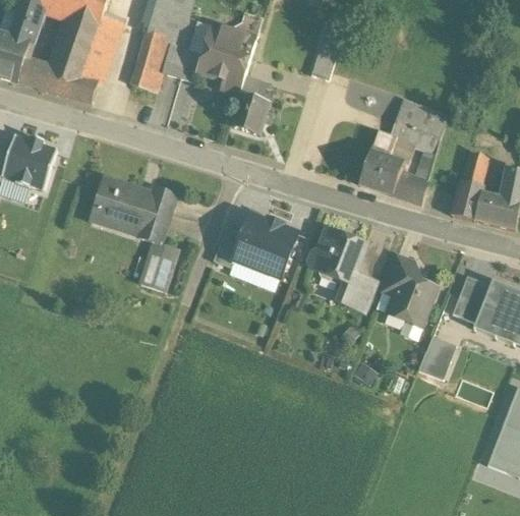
[(20,0),(19,3),(39,9),(56,14),(66,17),(97,27),(103,11),(106,0),(20,0)]
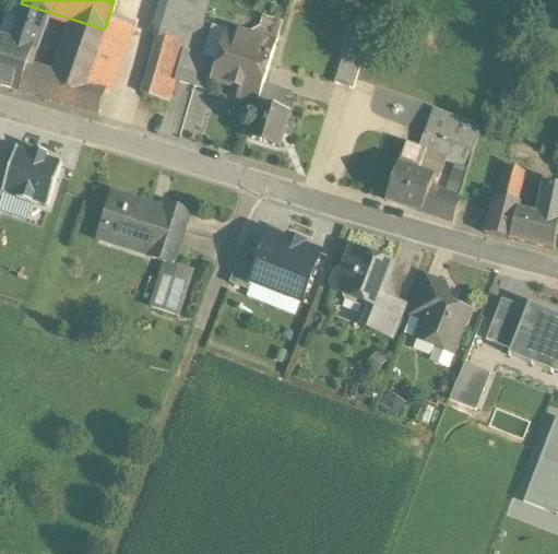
[(167,0),(141,90),(167,98),(174,78),(173,78),(181,46),(192,49),(206,0),(167,0)]
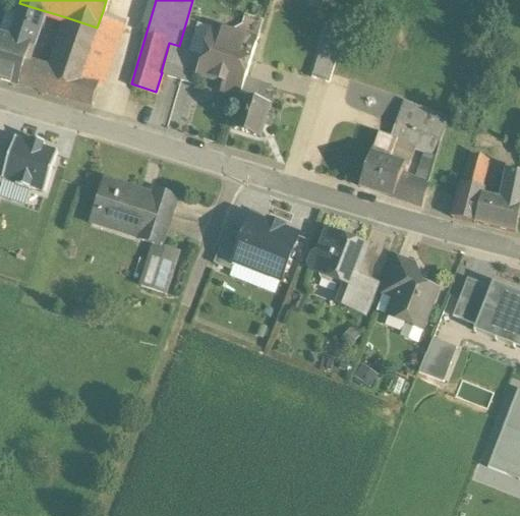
[(8,38),(0,34),(0,75),(16,81),(23,58),(39,9),(19,3),(8,38)]
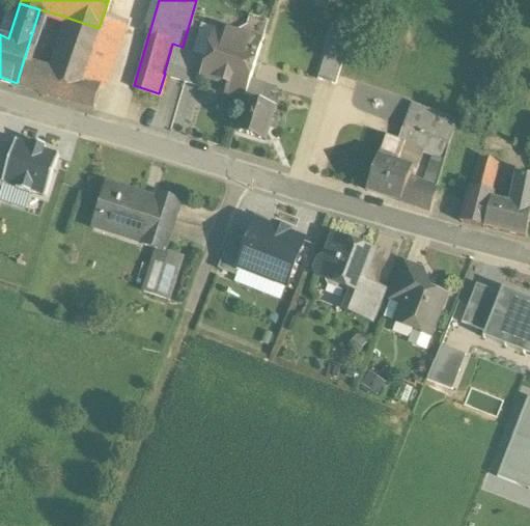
[(99,28),(83,78),(98,82),(105,85),(127,19),(105,11),(99,28)]
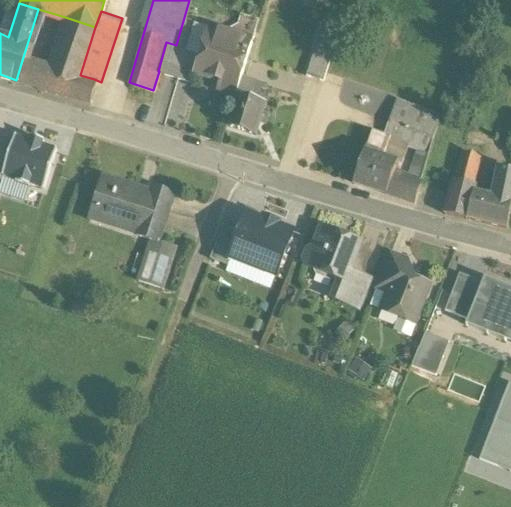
[(65,17),(50,66),(80,75),(95,27),(65,17)]
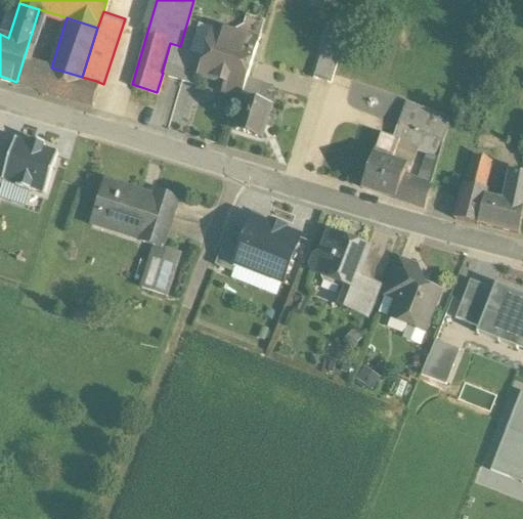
[(258,34),(214,20),(204,53),(199,72),(223,79),(221,87),(240,93),(258,34)]
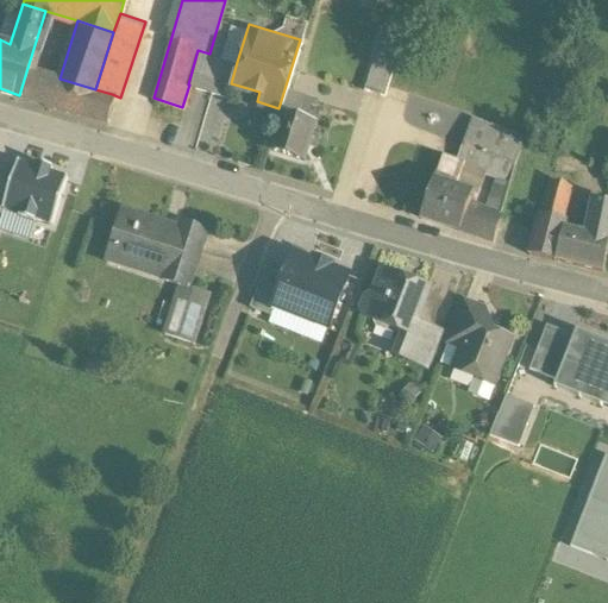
[(210,54),(198,50),(188,85),(189,85),(210,90),(220,57),(210,54)]
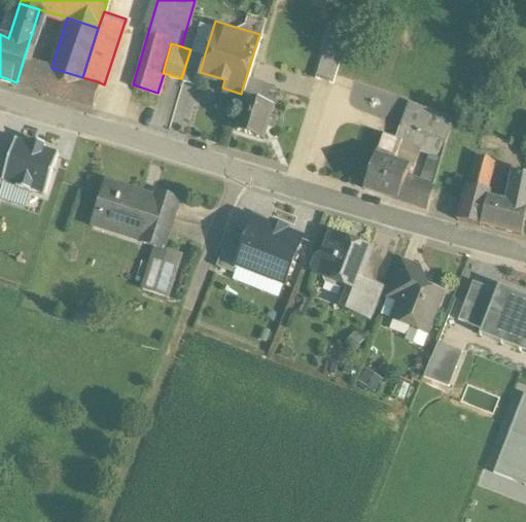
[(340,53),(322,47),(314,74),(331,80),(340,53)]
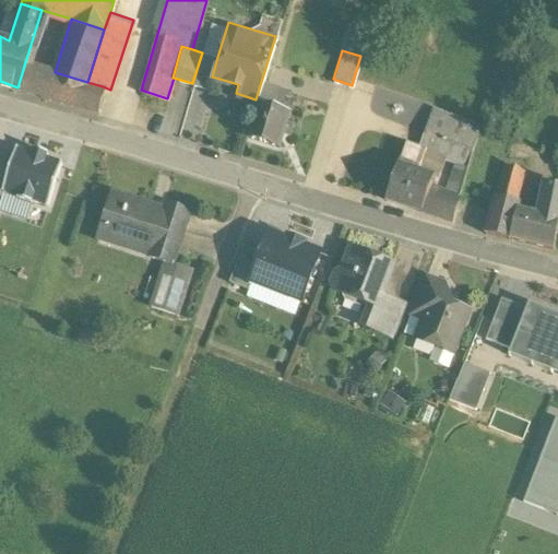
[(217,57),(202,52),(192,83),(209,90),(212,77),(217,57)]
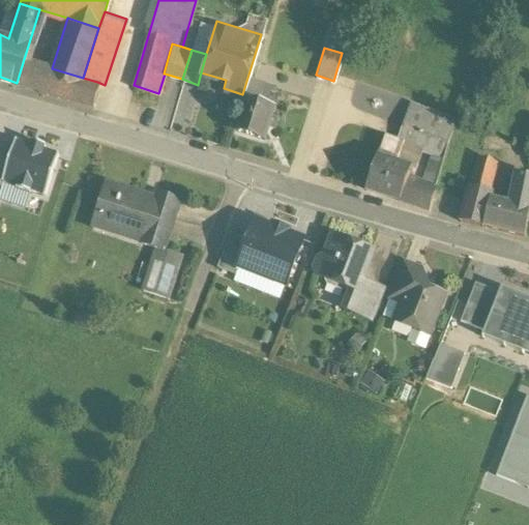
[(83,78),(52,68),(24,59),(17,83),(91,107),(98,87),(96,86),(97,82),(83,78)]
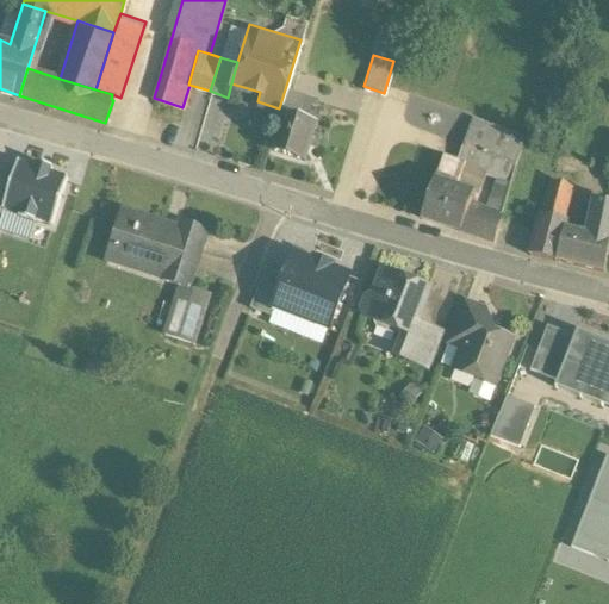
[(309,117),(279,109),(268,147),(305,157),(310,141),(317,143),(319,135),(312,132),(319,109),(312,106),(309,117)]
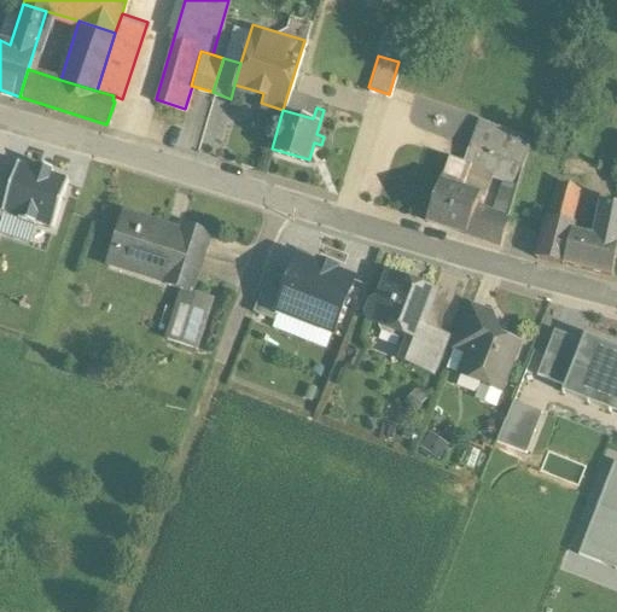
[(494,122),(477,116),(467,144),(483,150),(494,122)]
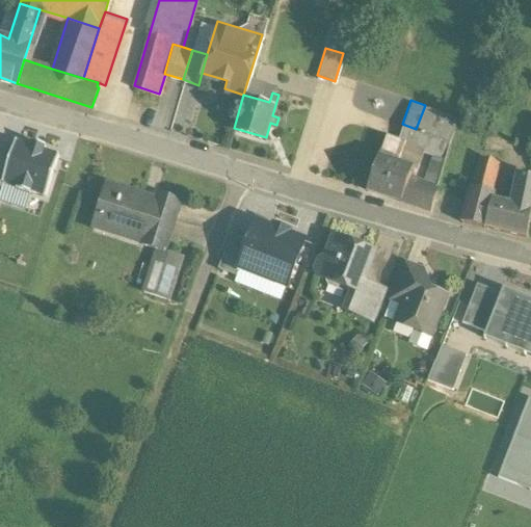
[(456,116),(425,105),(416,129),(448,140),(456,116)]
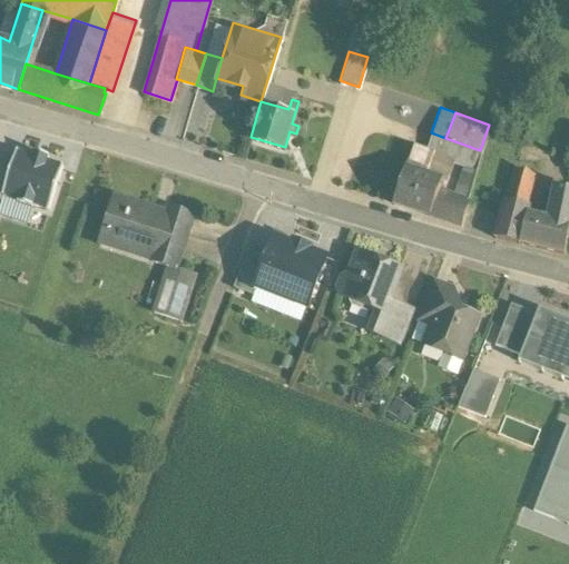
[(431,132),(430,132),(425,146),(433,148),(432,149),(463,162),(476,167),(480,151),(480,150),(445,138),(431,132)]
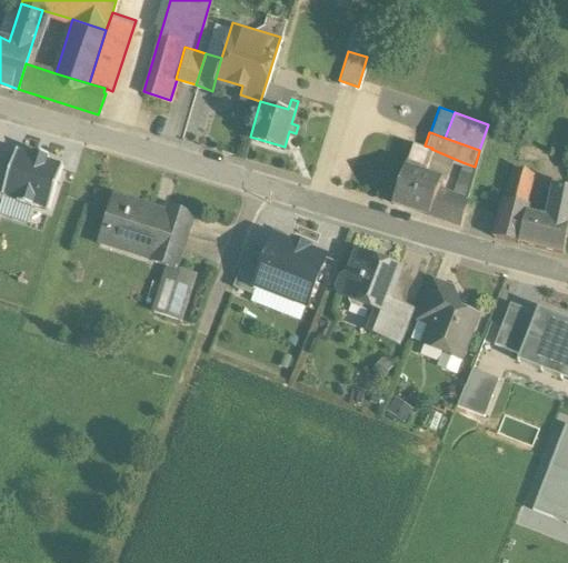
[(425,146),(411,141),(404,164),(424,171),(431,149),(432,148),(425,146)]
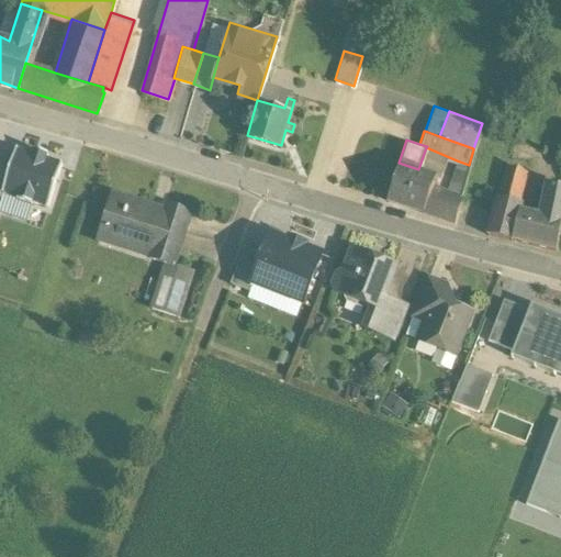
[(31,200),(46,204),(60,160),(45,156),(47,152),(31,146),(30,151),(14,146),(11,156),(0,190),(2,190),(15,195),(15,196),(31,201),(31,200)]
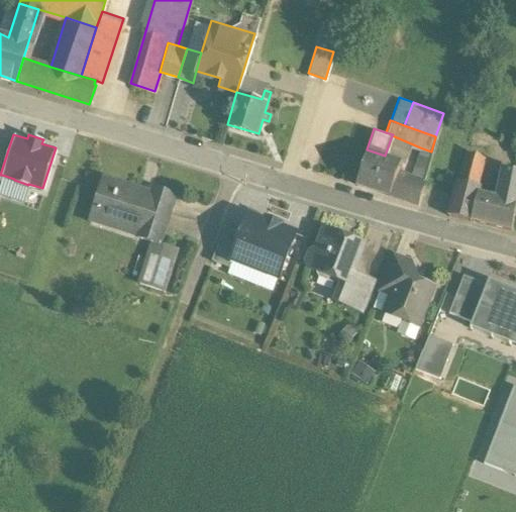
[(0,179),(2,175),(0,175),(10,143),(0,139),(0,179)]
